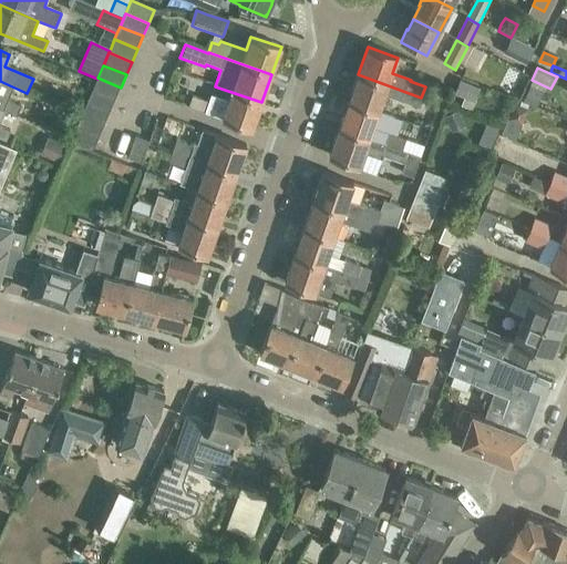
[(349,102),(378,113),(384,96),(418,108),(421,98),(358,74),(349,102)]
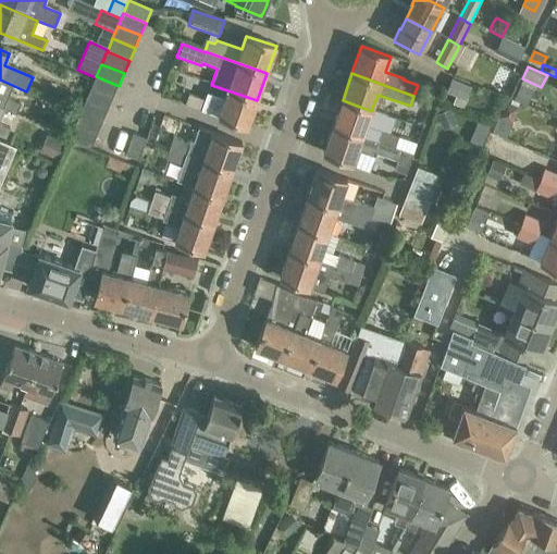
[(113,99),(119,86),(96,76),(96,77),(90,89),(113,99)]
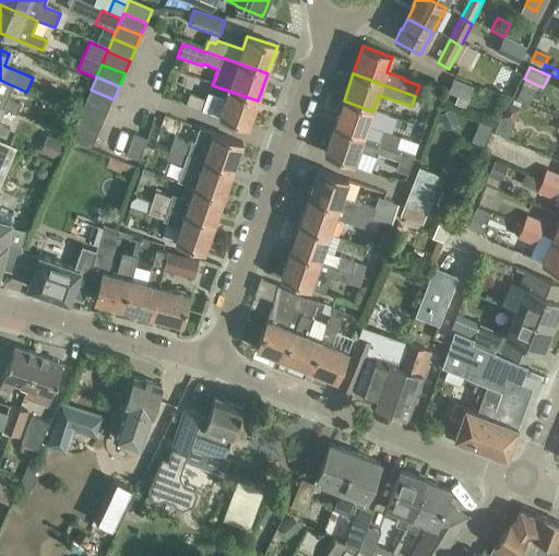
[(470,101),(474,90),(453,81),(448,94),(458,98),(454,106),(466,111),(471,101),(470,101)]
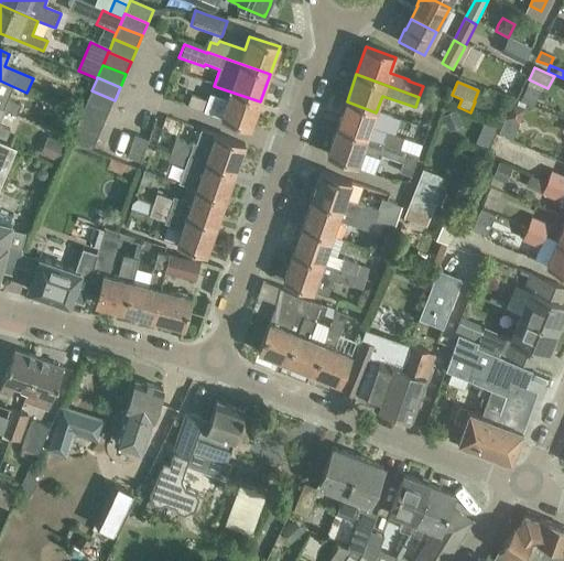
[(520,103),(534,108),(541,93),(528,87),(520,103)]
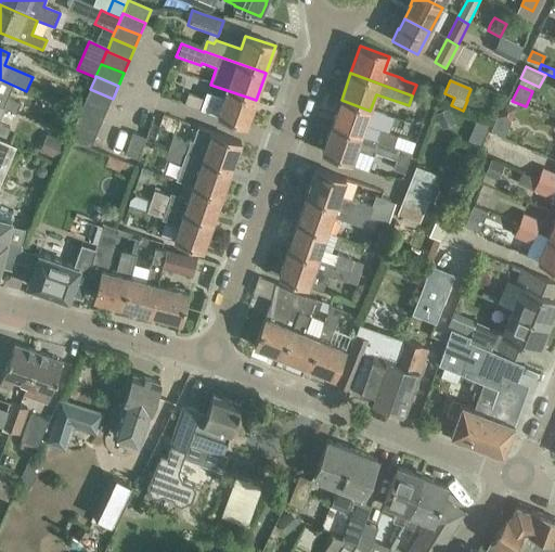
[(107,112),(113,99),(90,89),(85,102),(107,112)]
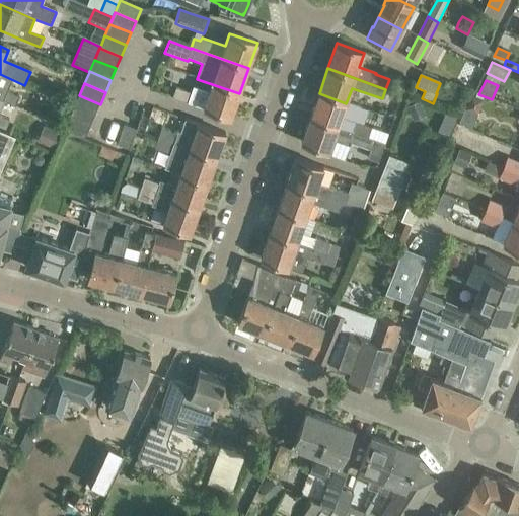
[(212,84),(209,92),(194,87),(192,94),(175,89),(172,98),(230,119),(239,93),(212,84)]
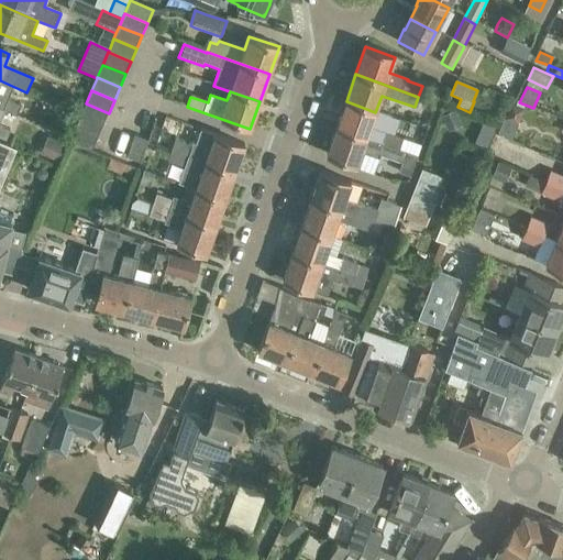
[(4,100),(0,109),(6,111),(17,116),(20,107),(4,100)]
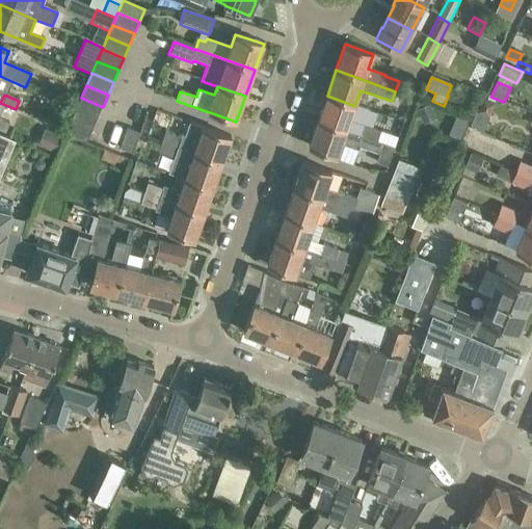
[(354,106),(327,96),(318,121),(346,131),(354,106)]
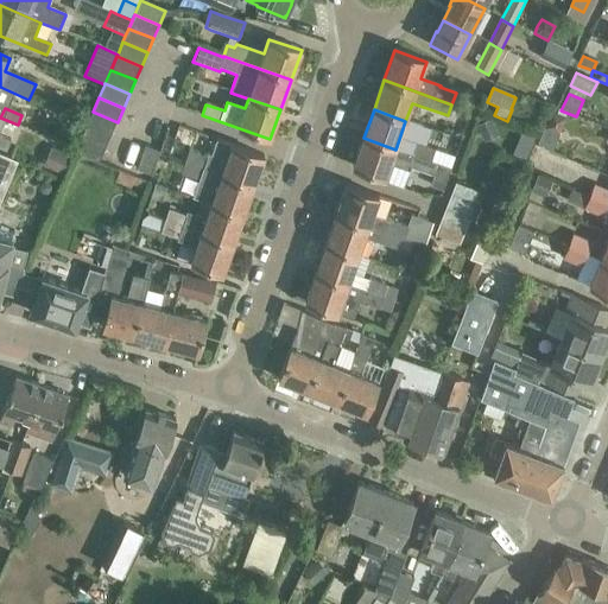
[(112,135),(118,122),(93,112),(87,126),(112,135)]
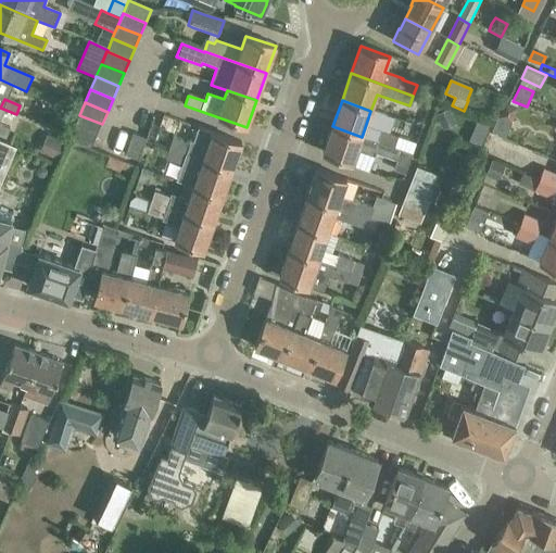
[(0,125),(0,122),(5,110),(0,108),(0,136),(5,139),(10,129),(0,125)]
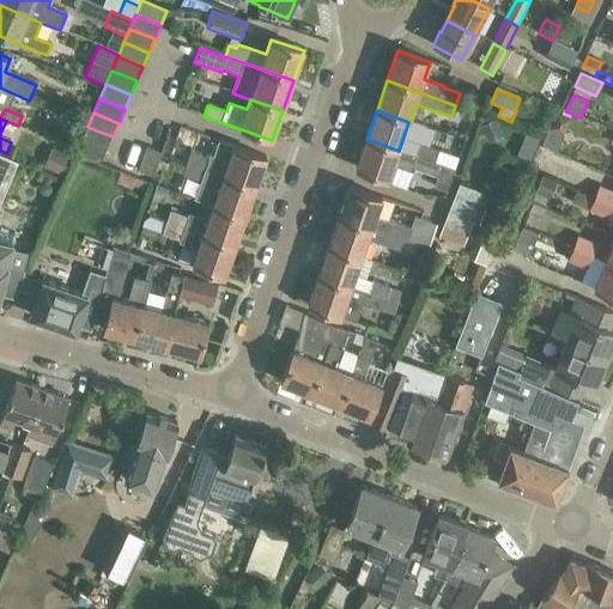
[(496,121),(481,128),(486,139),(499,132),(496,121)]
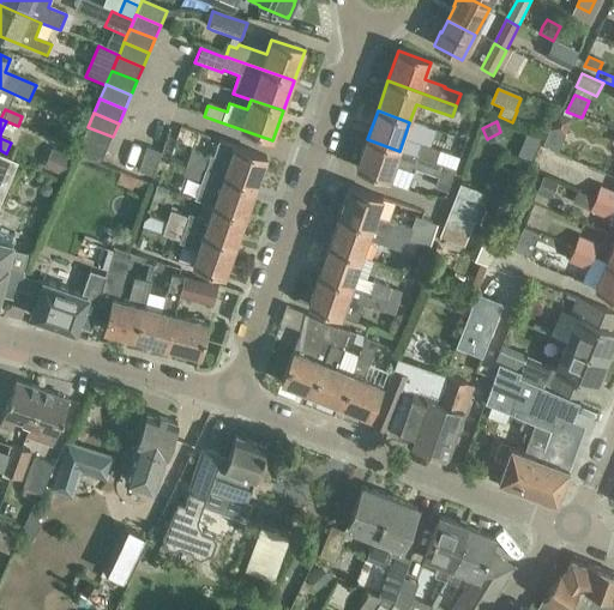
[(107,151),(113,137),(88,127),(82,140),(107,151)]
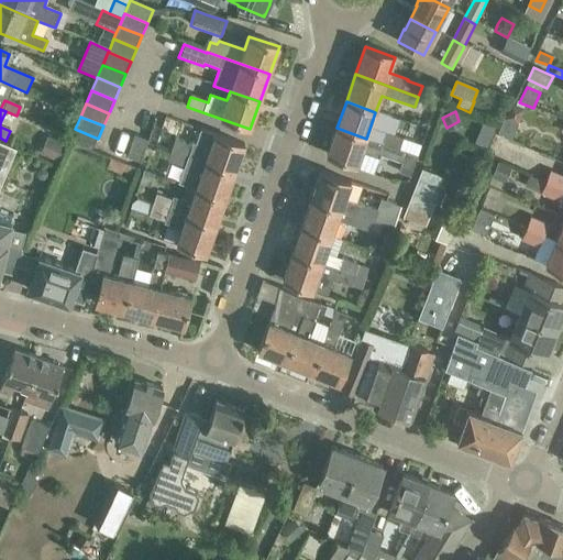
[(518,127),(504,121),(498,135),(512,141),(518,127)]
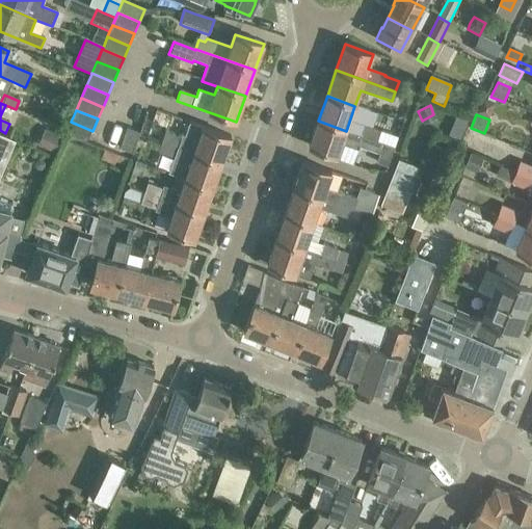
[(469,122),(457,116),(449,135),(460,140),(469,122)]
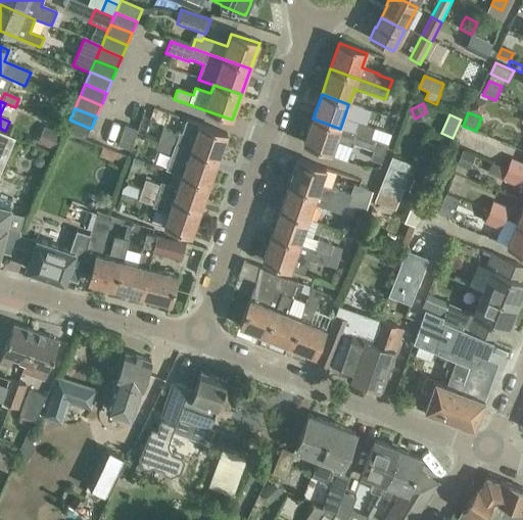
[(340,129),(313,119),(303,144),(331,154),(336,142),(351,147),(352,145),(373,152),(370,161),(381,166),(388,146),(370,140),(355,134),(340,129)]
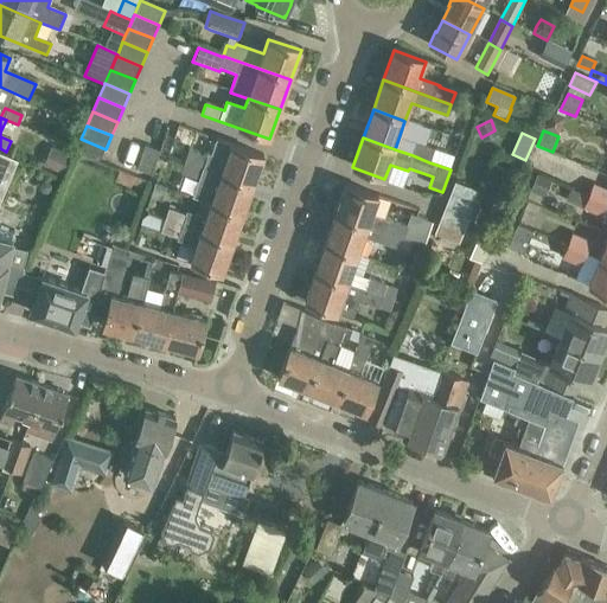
[(100,164),(106,149),(81,139),(75,153),(100,164)]
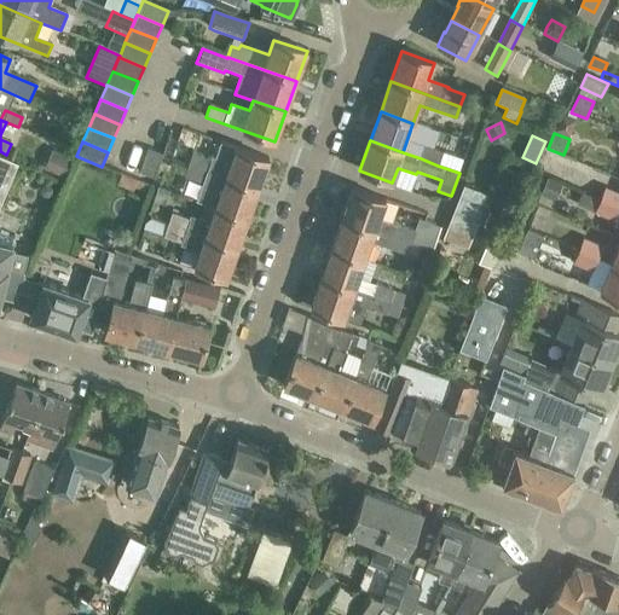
[(189,166),(258,190),(268,160),(236,148),(220,143),(215,160),(212,158),(210,161),(194,155),(189,166)]
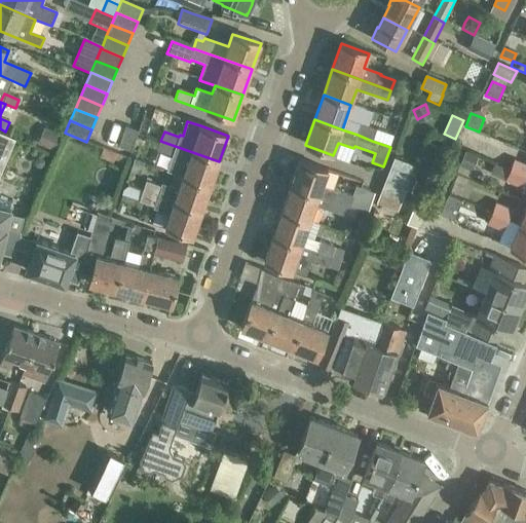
[(361,125),(358,135),(372,141),(376,131),(361,125)]
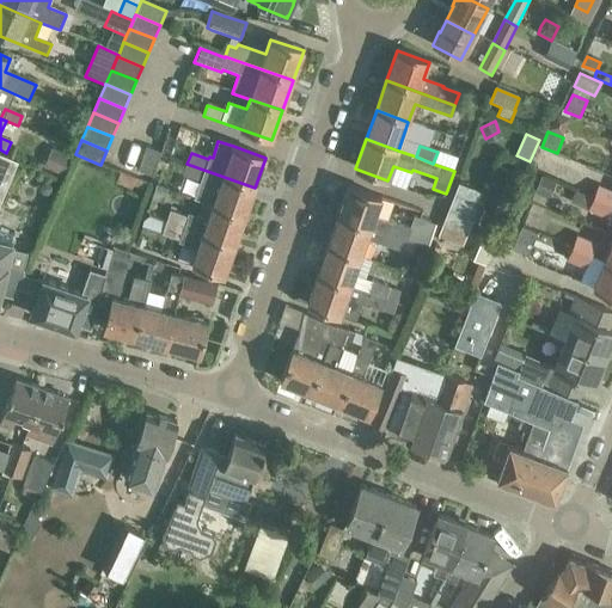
[(160,152),(147,148),(139,171),(152,176),(160,152)]
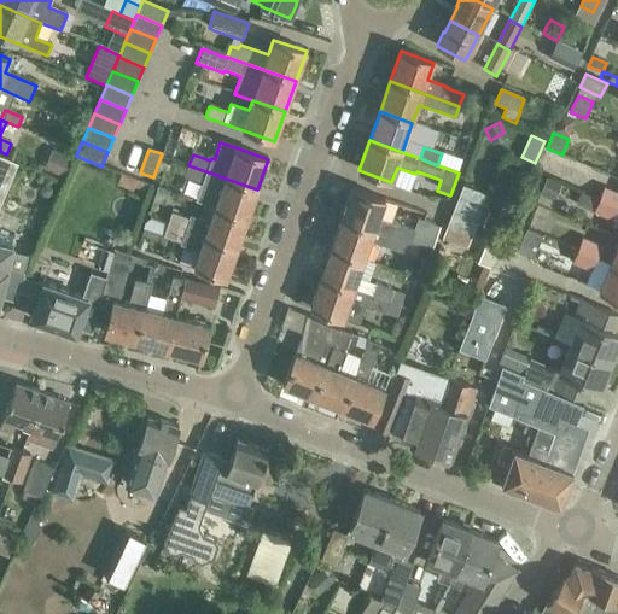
[(73,162),(52,153),(44,171),(64,180),(73,162)]
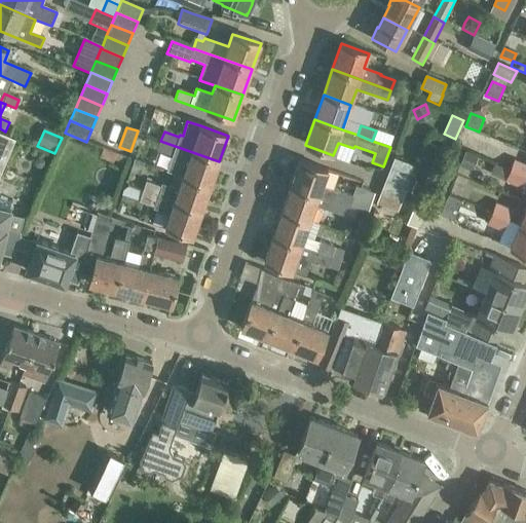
[(0,133),(0,176),(15,139),(0,133)]
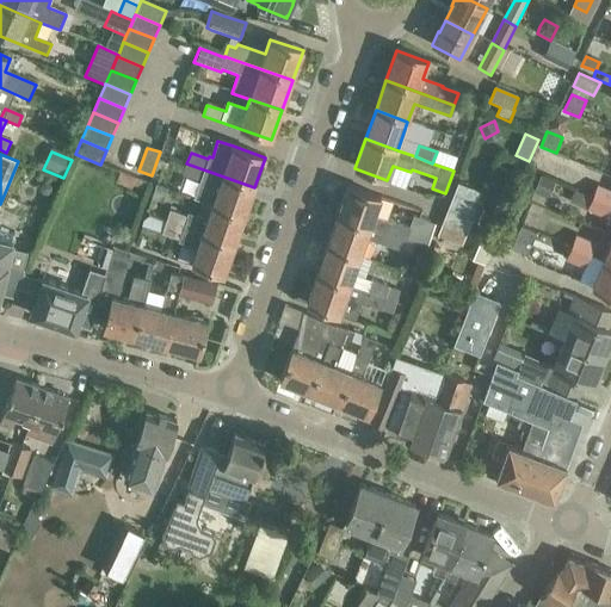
[(254,187),(186,163),(183,175),(217,189),(211,205),(245,217),(254,187)]
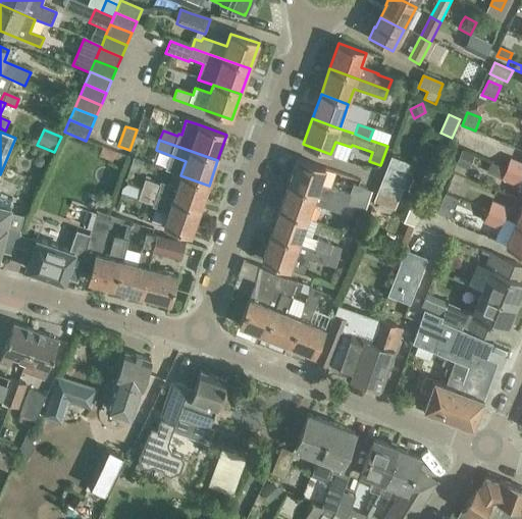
[(99,156),(112,161),(115,152),(102,147),(99,156)]
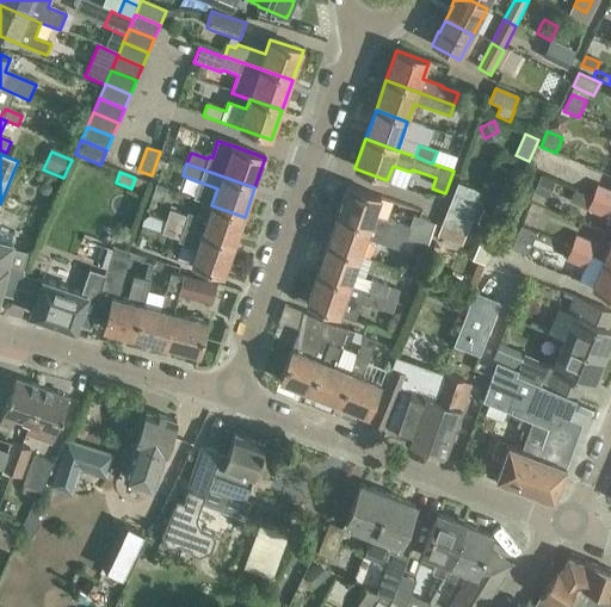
[(556,184),(541,177),(531,200),(545,208),(556,184)]
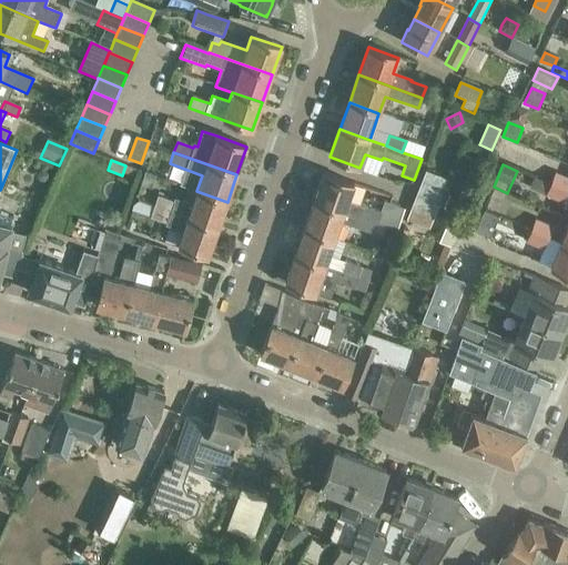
[(444,193),(449,181),(426,171),(422,183),(444,193)]
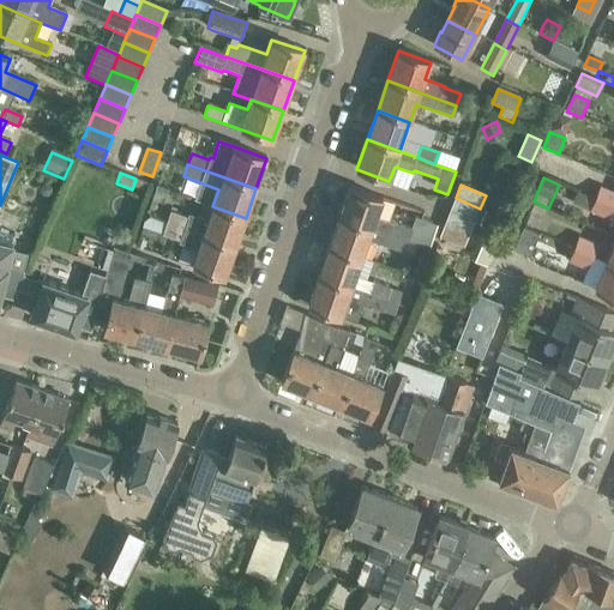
[(168,191),(158,187),(154,201),(163,205),(168,191)]
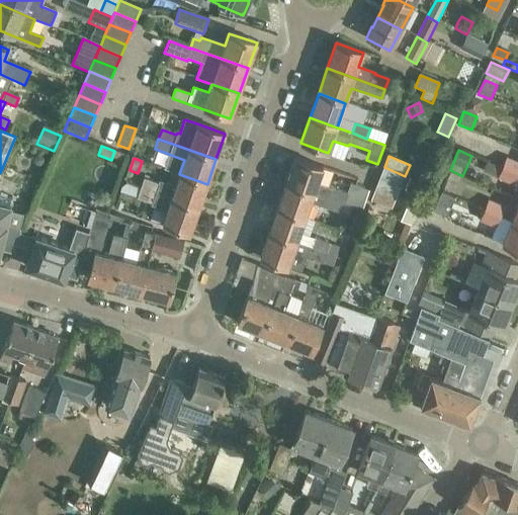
[(286,184),(344,204),(362,210),(369,190),(351,184),(347,194),(317,183),(323,168),(295,158),(286,184)]
